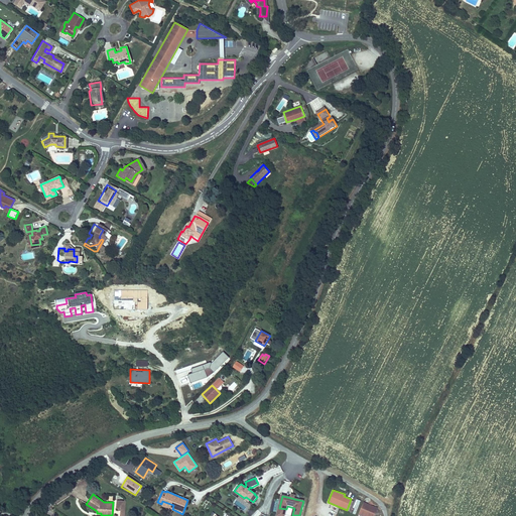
[(120,509),(125,510),(125,501),(117,500),(116,507),(118,509),(120,509)]
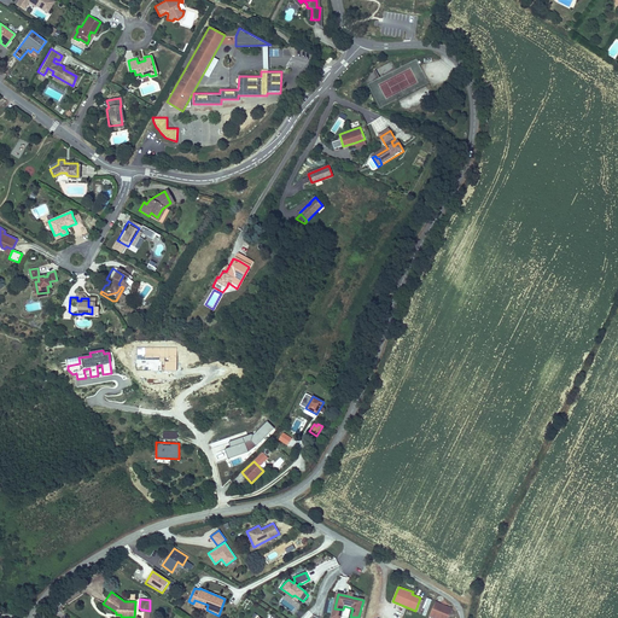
[(194,600),(193,604),(193,605),(207,610),(208,605),(194,600)]
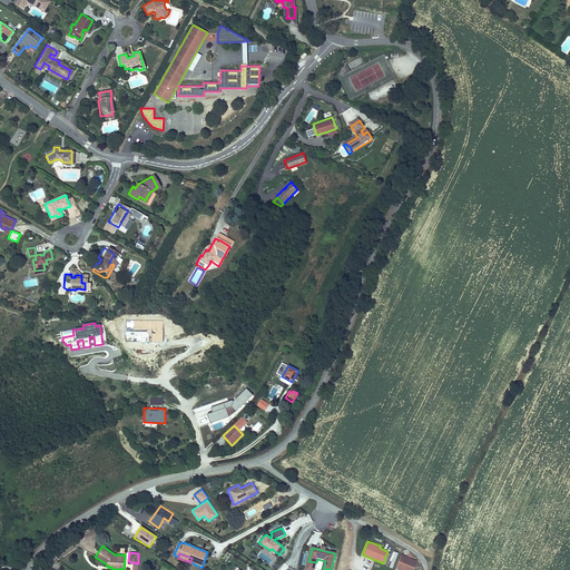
[(400,569),(412,569),(416,560),(402,554),(395,568),(400,569)]
